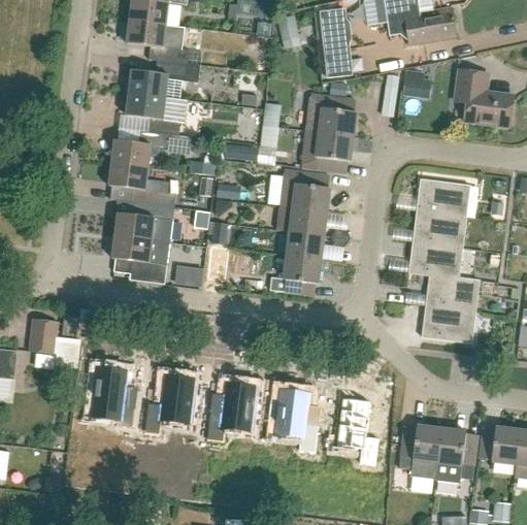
[(155,0),(132,0),(129,20),(166,25),(168,2),(187,4),(187,0),(155,0)]
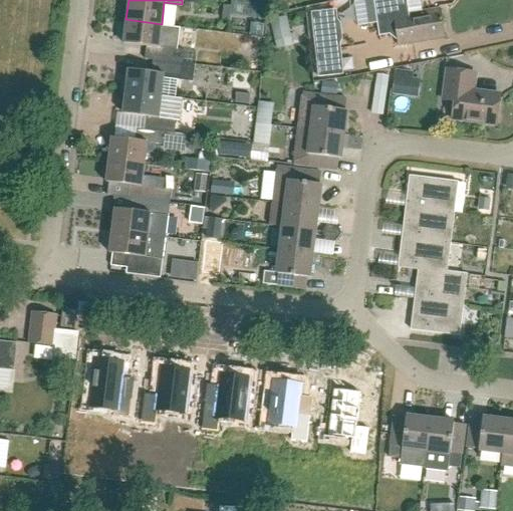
[(355,0),(359,24),(377,21),(373,0),(355,0)]
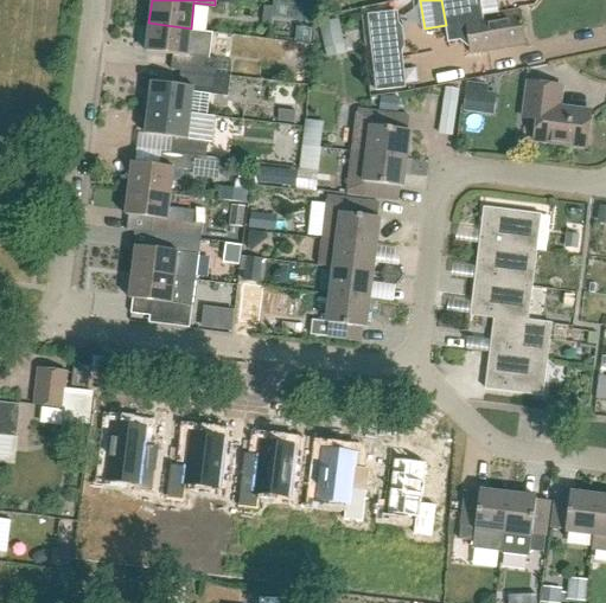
[(480,14),(478,0),(441,0),(446,25),(447,39),(467,36),(470,51),(489,47),(489,44),(523,38),(518,7),(480,14)]
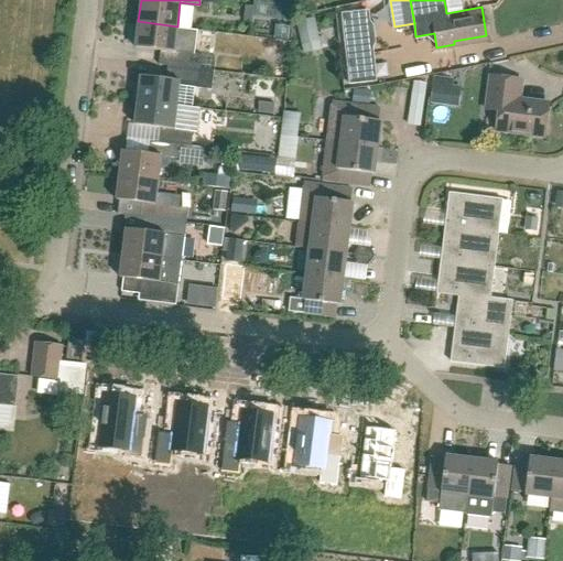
[(347,83),(375,79),(367,8),(339,11),(347,83)]
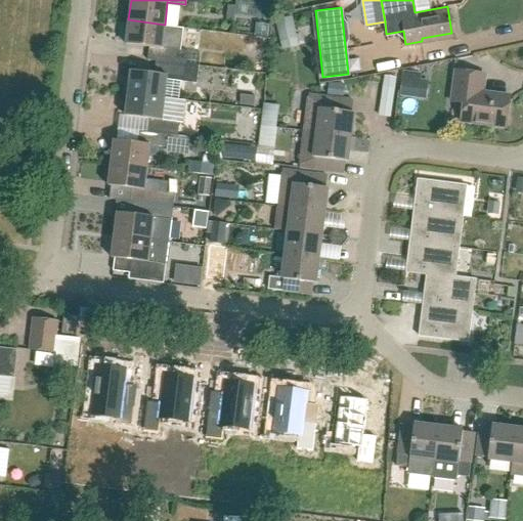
[(279,40),(296,36),(291,15),(274,18),(279,40)]
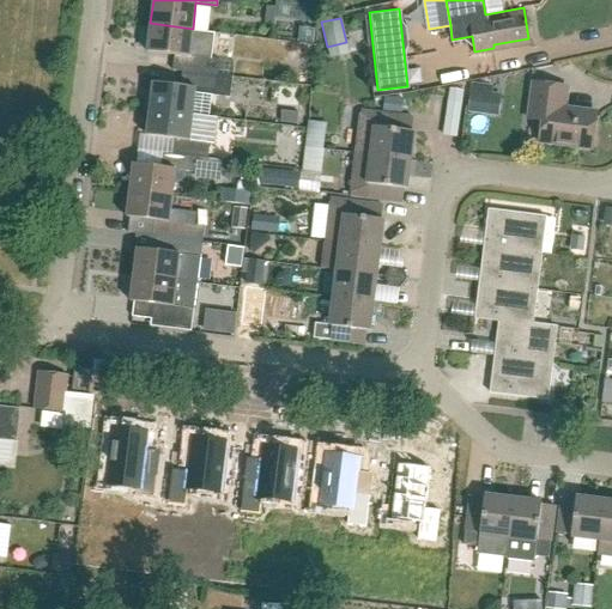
[(189,54),(193,29),(150,23),(146,49),(174,53),(173,68),(182,69),(218,74),(219,59),(189,54)]
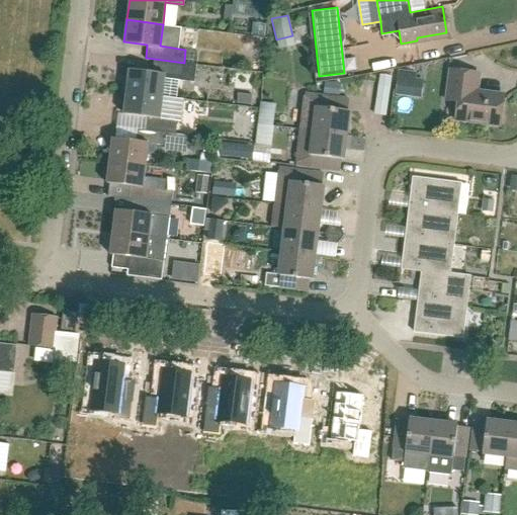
[(154,59),(153,71),(128,69),(125,90),(176,96),(178,78),(193,80),(195,64),(184,63),(154,59)]
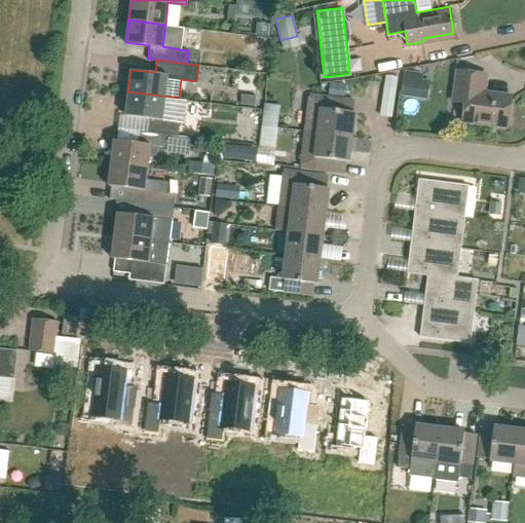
[(418,97),(421,72),(405,70),(403,95),(418,97)]
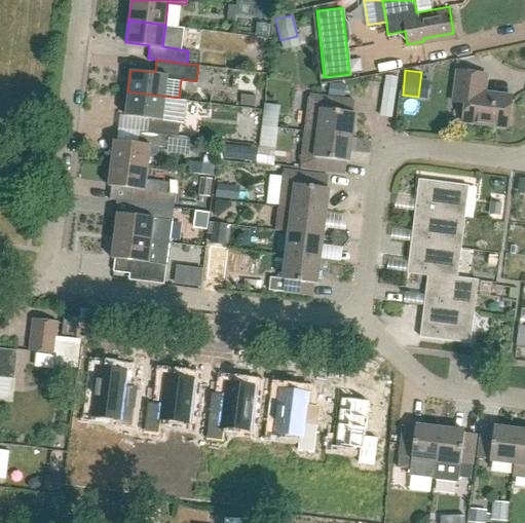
[(507,126),(511,95),(484,91),(486,74),(456,70),(452,100),(464,102),(462,120),(507,126)]
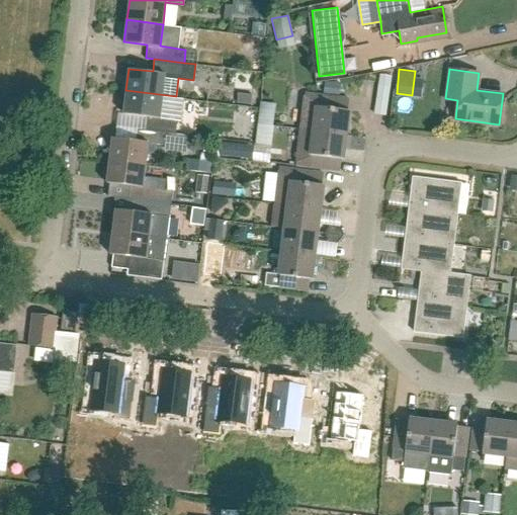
[(389,87),(391,75),(378,73),(376,85),(389,87)]
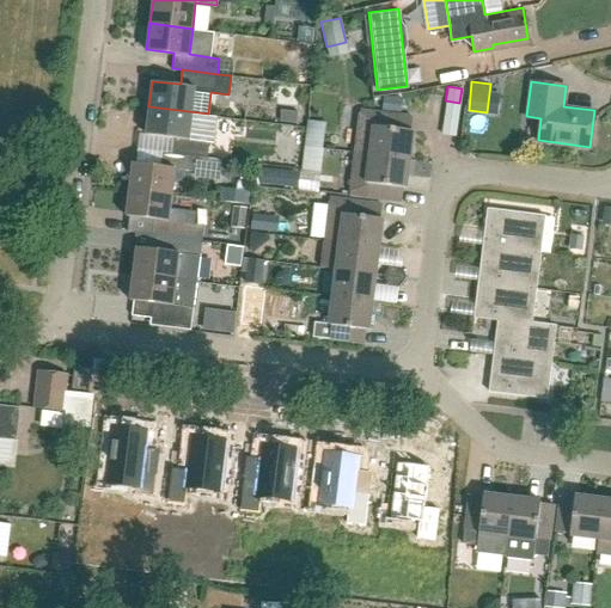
[(399,97),(384,96),(383,108),(398,109),(399,97)]
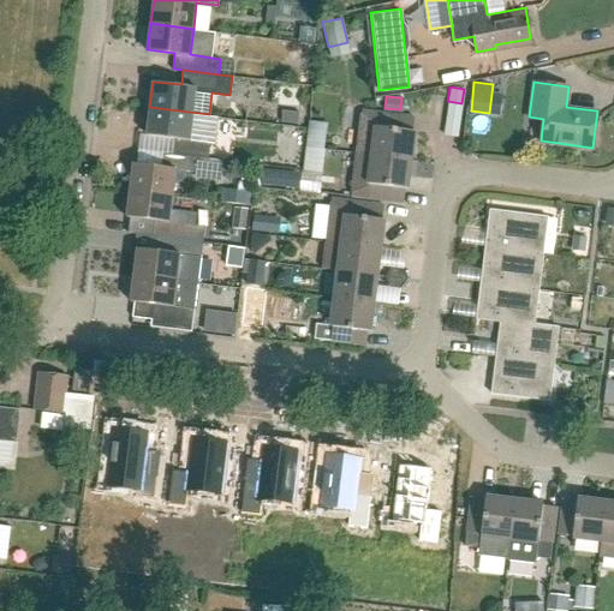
[(174,138),(172,153),(198,156),(208,157),(210,142),(214,142),(218,115),(209,114),(149,107),(147,135),(174,138)]
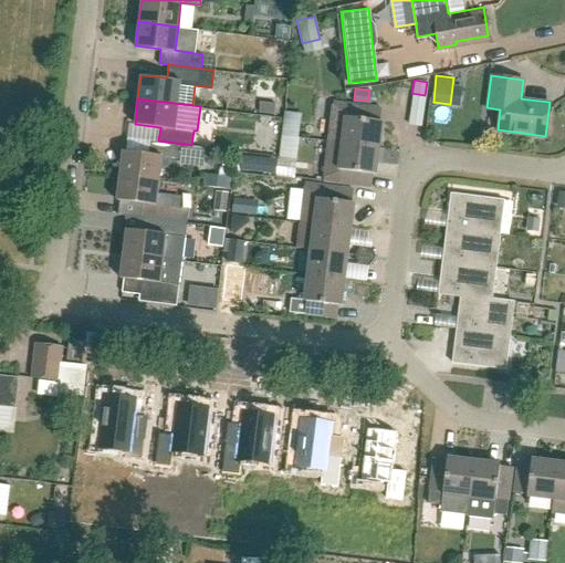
[(273,112),(274,102),(260,101),(259,110),(273,112)]
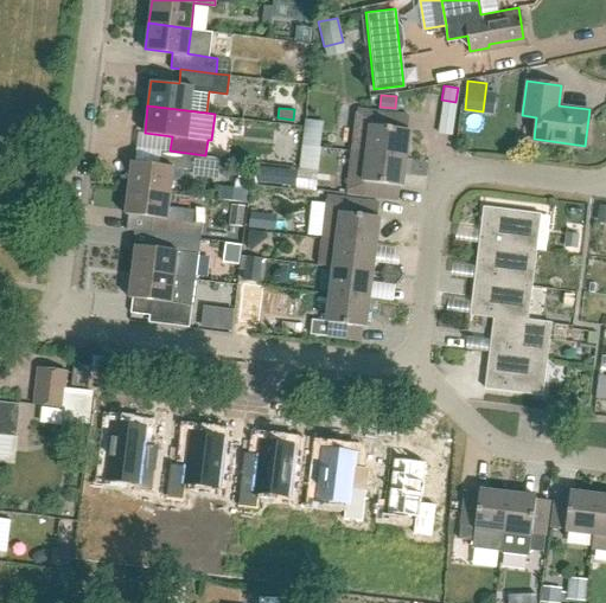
[(352,149),(406,156),(409,129),(407,129),(409,114),(357,108),(352,149)]
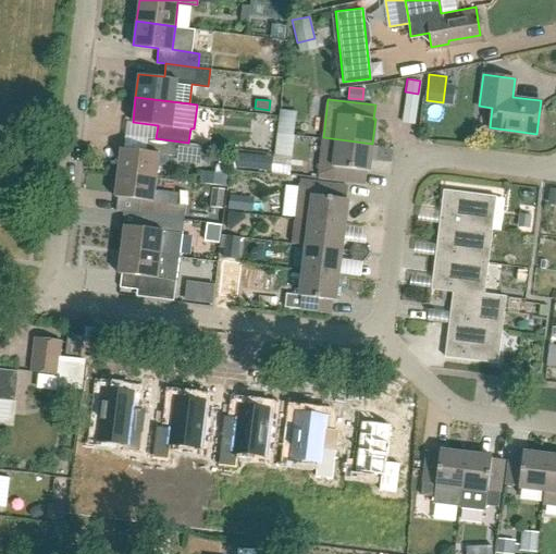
[(282,154),(299,155),(300,128),(298,127),(299,107),(285,106),(282,154)]
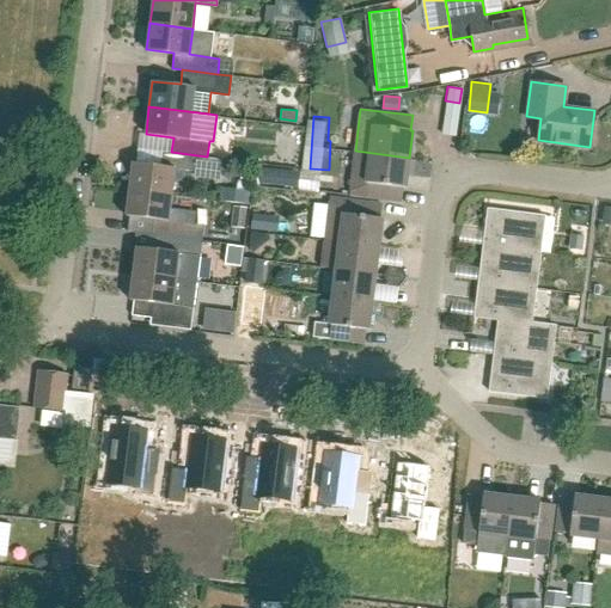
[(171,152),(162,151),(160,165),(133,161),(130,189),(172,194),(173,179),(179,179),(184,174),(185,169),(196,171),(197,155),(171,152)]
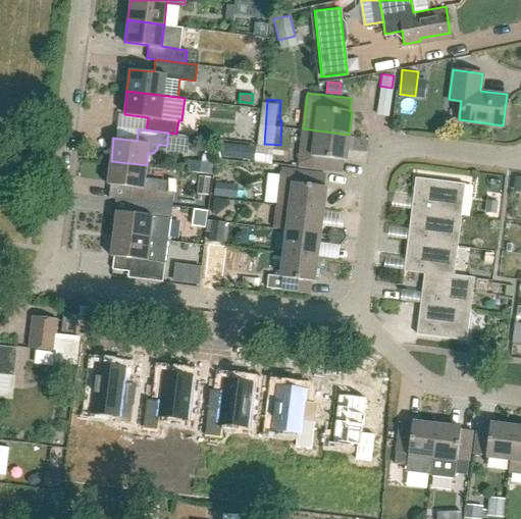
[(346,160),(349,135),(303,128),(298,165),(343,171),(344,159),(346,160)]
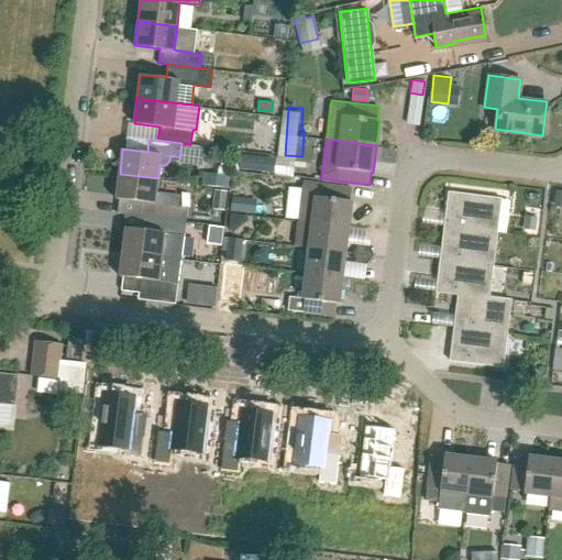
[(274,172),(275,157),(239,153),(238,167),(274,172)]
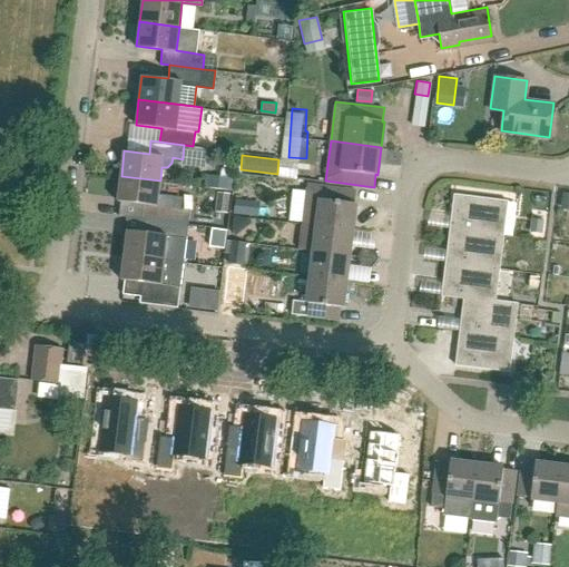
[(205,174),(204,186),(229,189),(232,178),(205,174)]
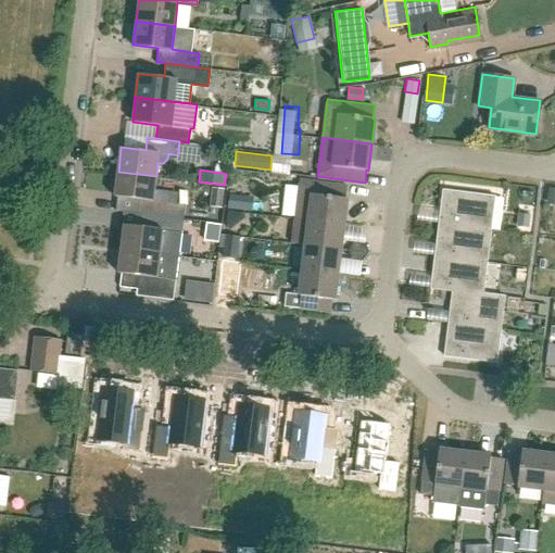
[(140,198),(138,212),(151,214),(151,213),(171,216),(171,215),(184,217),(185,203),(172,202),(173,191),(154,189),(156,176),(118,172),(115,196),(140,198)]
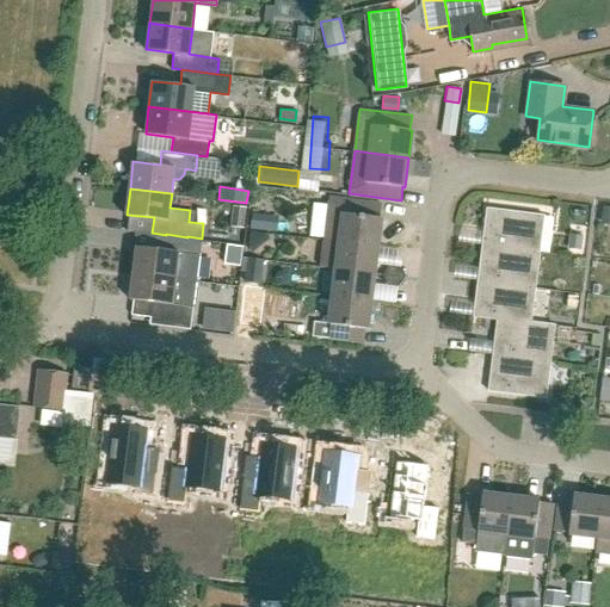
[(324,239),(379,246),(382,217),(380,217),(381,203),(330,197),(324,239)]
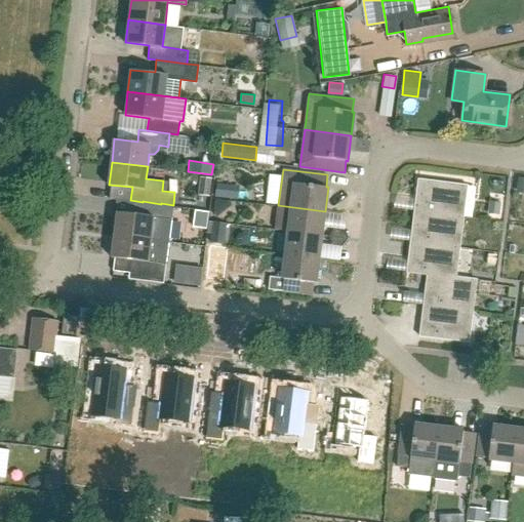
[(200,176),(198,193),(209,194),(210,177),(200,176)]
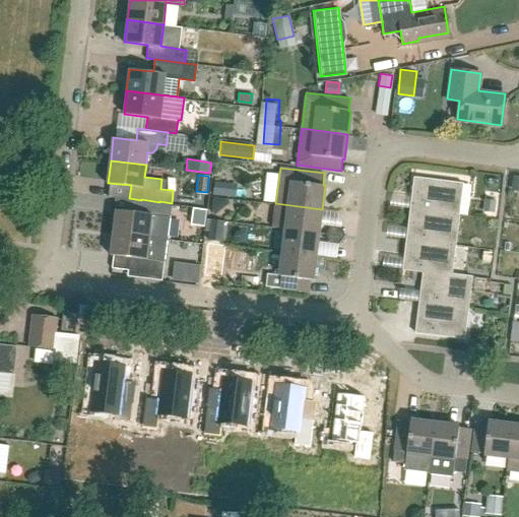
[(409,208),(459,214),(462,183),(413,177),(409,208)]
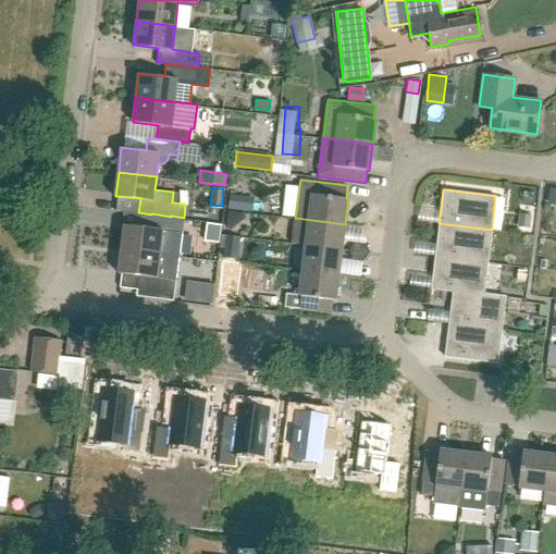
[(231,194),(229,207),(243,208),(245,195),(231,194)]
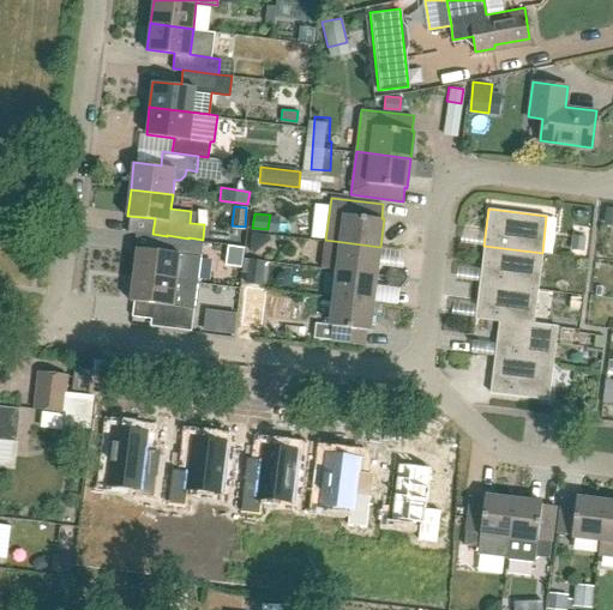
[(263,236),(260,234),(251,231),(248,242),(251,245),(263,236)]
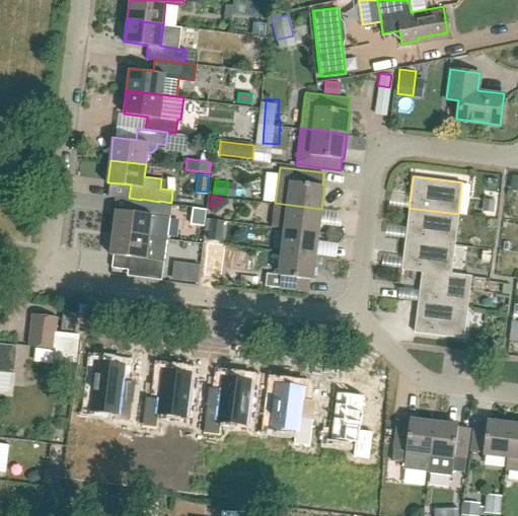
[(483,210),(492,211),(494,199),(484,197),(483,210)]
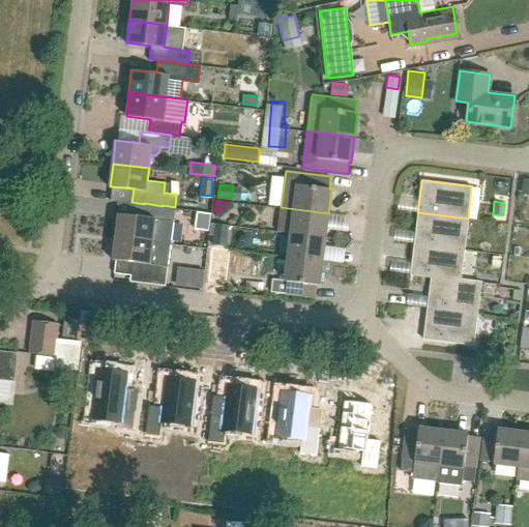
[(175,207),(163,205),(163,206),(144,203),(144,204),(142,216),(118,213),(115,236),(152,241),(170,243),(174,208),(175,207)]
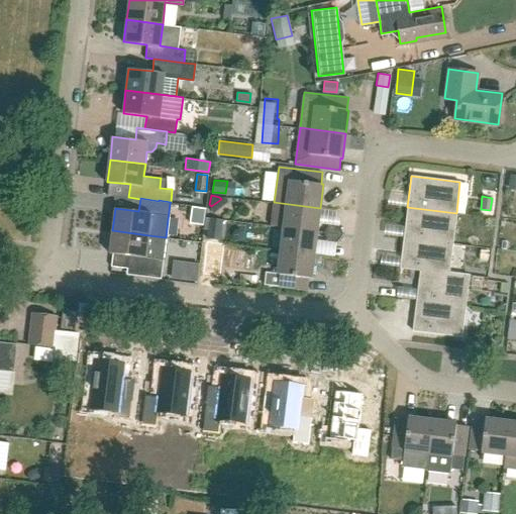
[(317,231),(320,208),(274,202),(271,225),(283,226),(317,231)]
